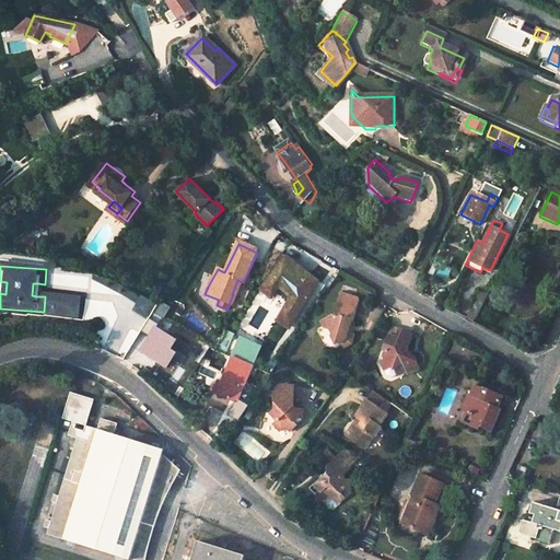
[(236,296),(243,282),(237,280),(232,294),(233,294),(236,296)]
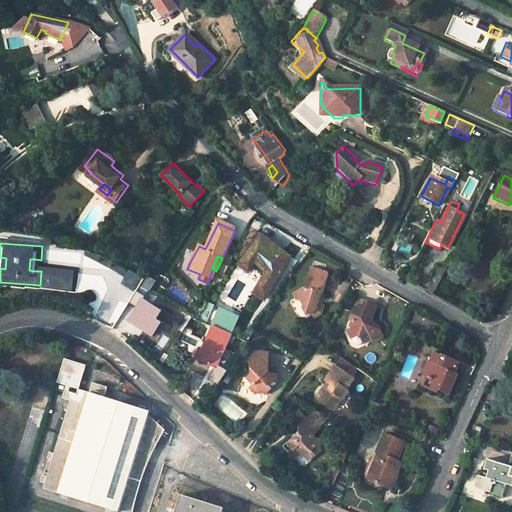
[(444,269),(437,266),(431,279),(438,282),(444,269)]
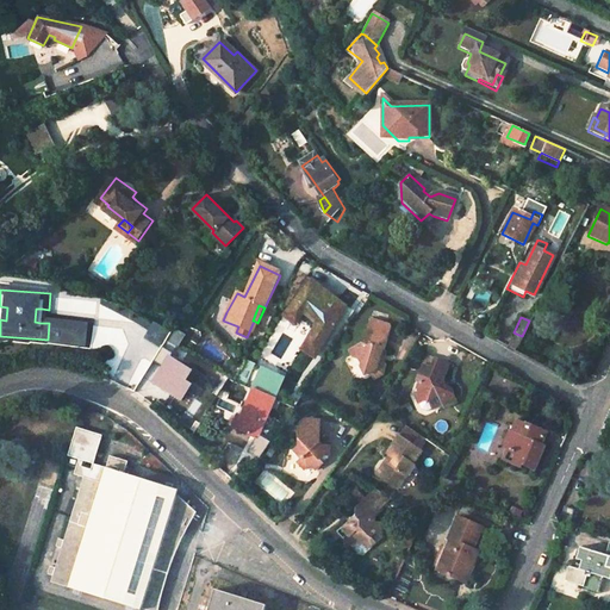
[(361,347),(348,355),(352,362),(359,363),(361,367),(361,371),(365,378),(372,374),(378,371),(383,373),(385,367),(381,362),(378,361),(379,356),(381,358),(388,331),(385,328),(367,324),(361,347)]
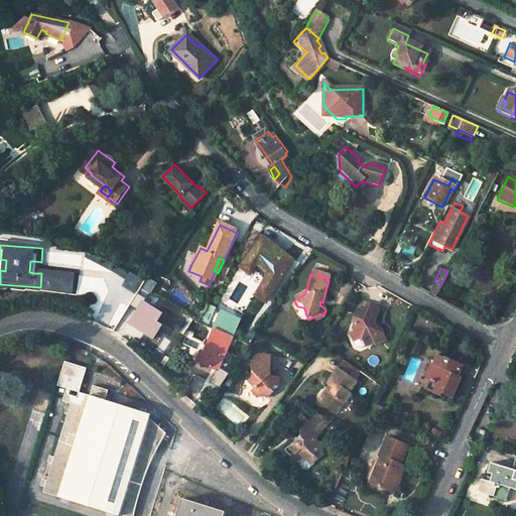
[(66,277),(52,276),(51,289),(65,290),(66,277)]
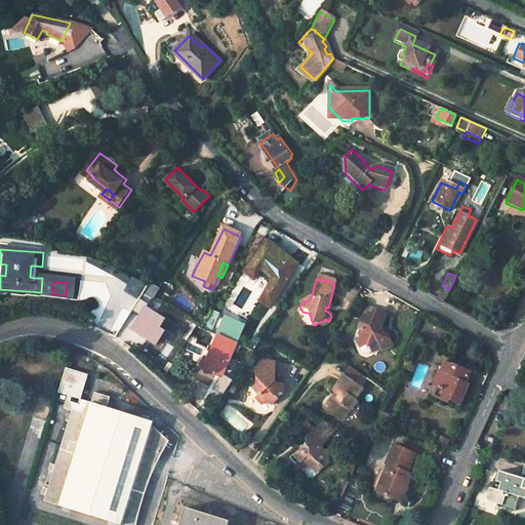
[(442,286),(437,297),(444,301),(449,289),(442,286)]
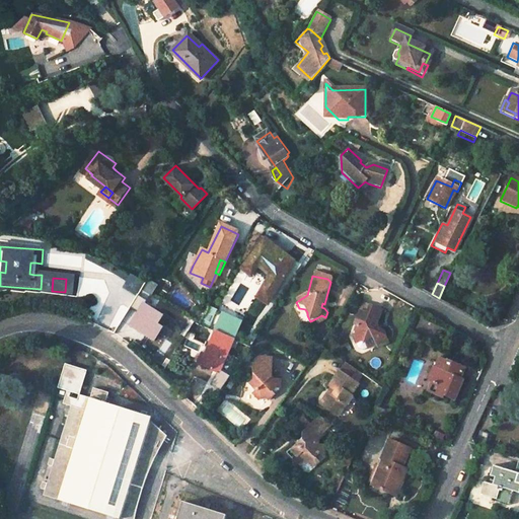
[(233,341),(248,309),(232,301),(222,321),(220,320),(215,331),(217,332),(233,341)]
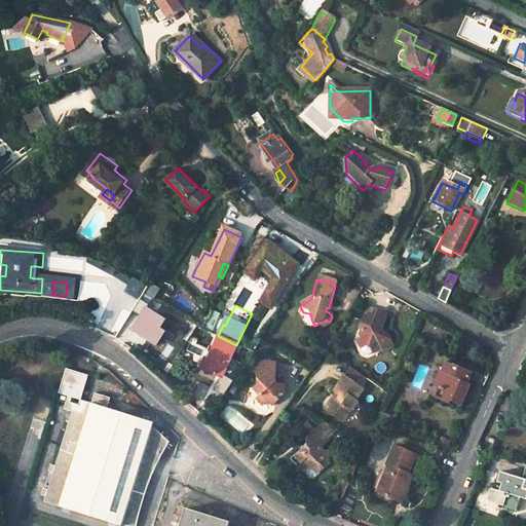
[(360,343),(365,352),(369,350),(374,351),(376,355),(386,349),(383,345),(393,338),(390,334),(387,333),(383,328),(385,317),(381,317),(382,312),(372,310),(371,316),(363,315),(360,332),(364,333),(363,339),(364,341),(360,343)]
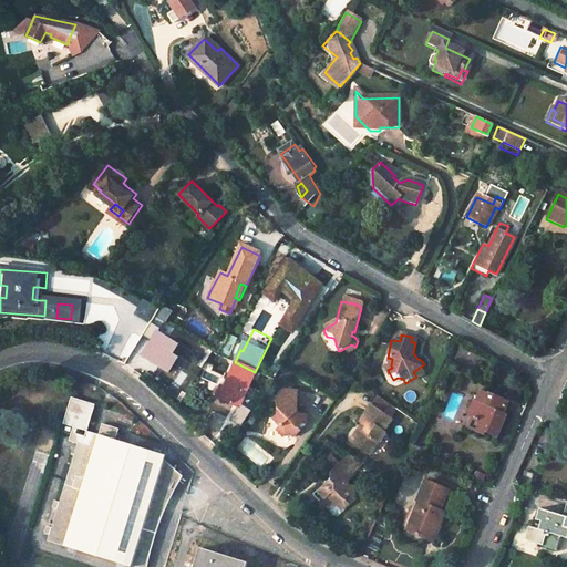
[(223,387),(217,398),(237,408),(255,372),(237,363),(225,388),(223,387)]
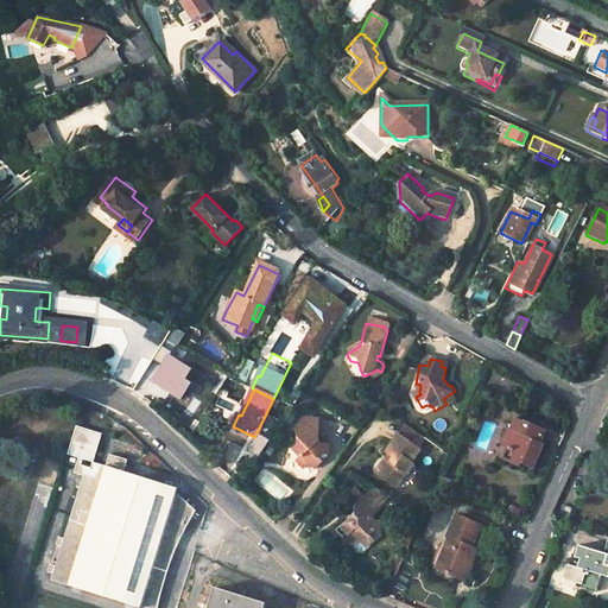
[(460,398),(455,391),(443,399),(447,404),(448,406),(460,398)]
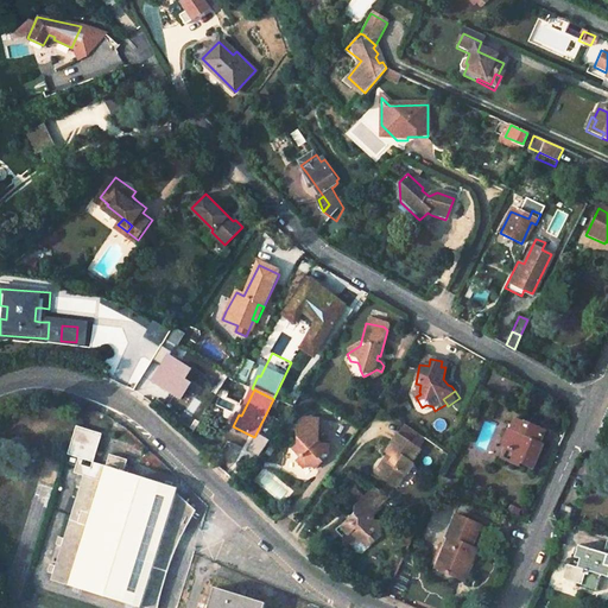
[(496,394),(489,410),(526,426),(523,432),(512,428),(505,445),(510,448),(505,460),(520,466),(521,463),(533,469),(545,443),(538,439),(540,434),(545,435),(549,425),(538,420),(539,417),(526,411),(527,407),(496,394)]
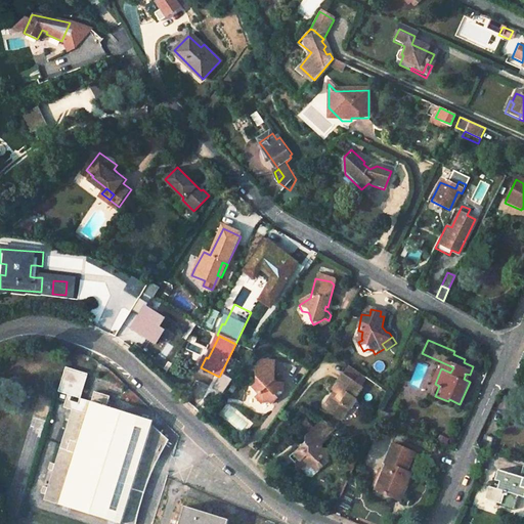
[(270,369),(270,361),(258,360),(252,369),(270,369)]
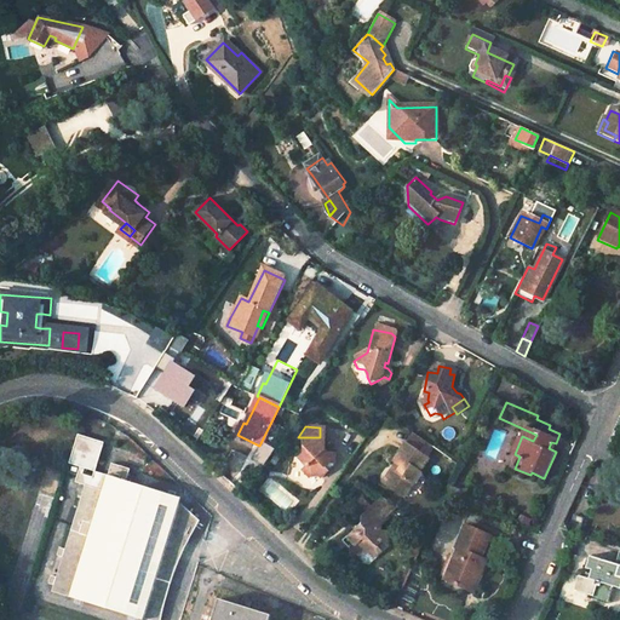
[(93,468),(103,438),(76,430),(68,460),(79,463),(84,465),(92,468),(93,468)]
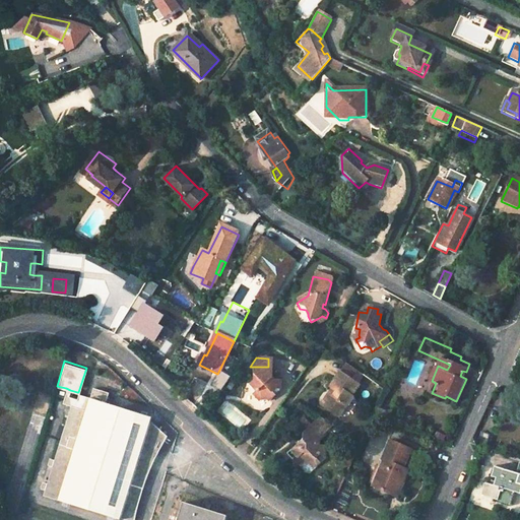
[(366,377),(349,366),(343,373),(361,385),(366,377)]
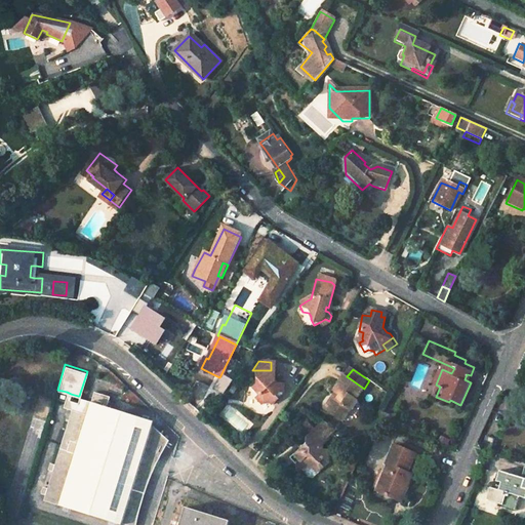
[(271,370),(252,370),(251,386),(248,388),(254,394),(251,397),(256,403),(263,399),(266,400),(269,403),(274,399),(271,396),(275,392),(279,393),(280,384),(274,384),(271,386),(268,382),(270,380),(271,370)]
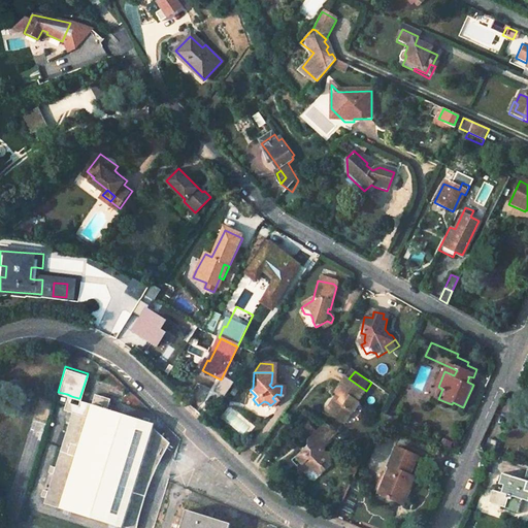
[(366,391),(349,378),(337,394),(339,395),(345,399),(341,404),(340,402),(331,414),(347,425),(361,403),(358,401),(366,391)]
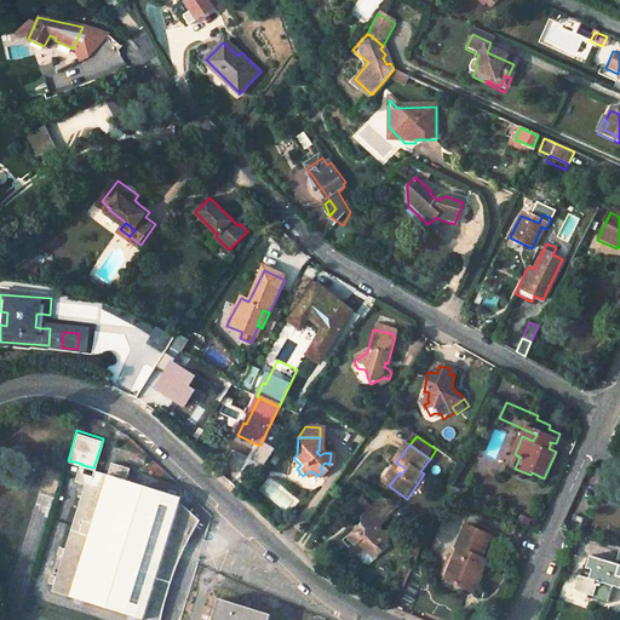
[(105,472),(101,487),(84,482),(64,545),(58,544),(56,552),(61,554),(55,573),(50,572),(47,580),(52,581),(51,589),(142,616),(143,615),(159,619),(160,615),(162,604),(166,590),(168,584),(173,568),(178,557),(182,549),(185,540),(191,528),(195,523),(199,517),(179,499),(181,495),(125,477),(128,465),(110,460),(105,472)]
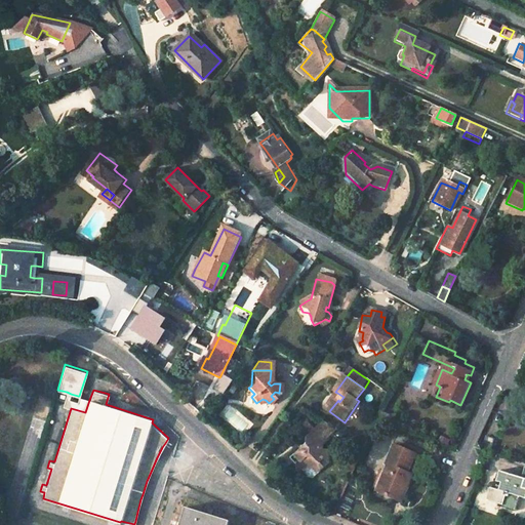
[(67,392),(63,405),(71,408),(85,412),(89,400),(79,396),(78,396),(77,401),(69,398),(71,394),(67,392)]
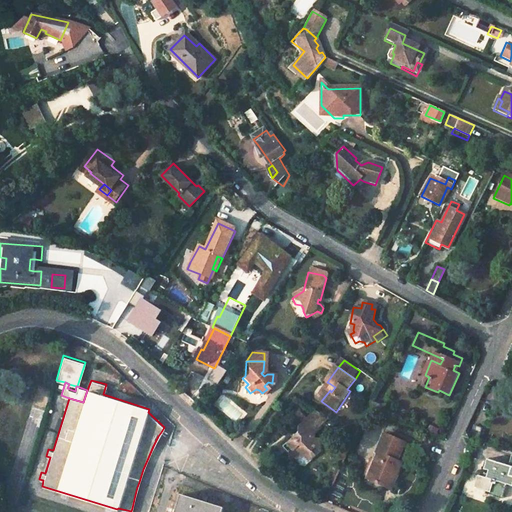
[(318,399),(321,401),(330,390),(331,392),(335,387),(329,383),(318,399)]
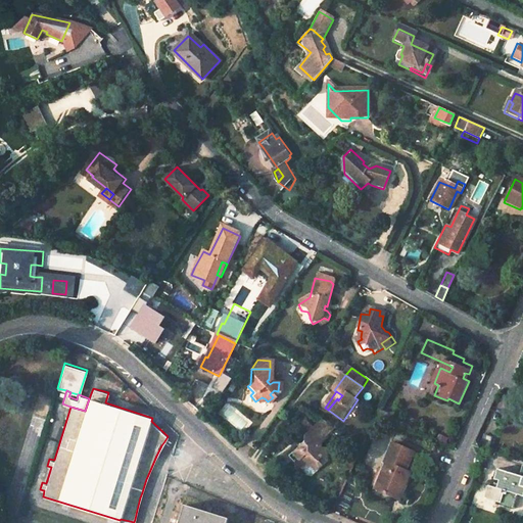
[(323,420),(316,427),(327,438),(336,428),(323,420)]
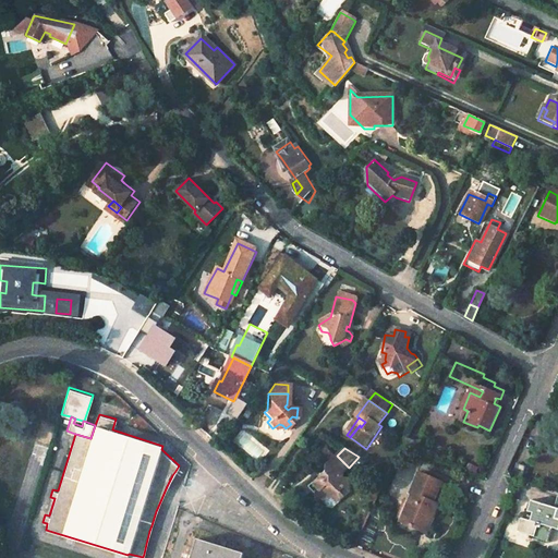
[(328,465),(336,457),(328,449),(320,458),(328,465)]
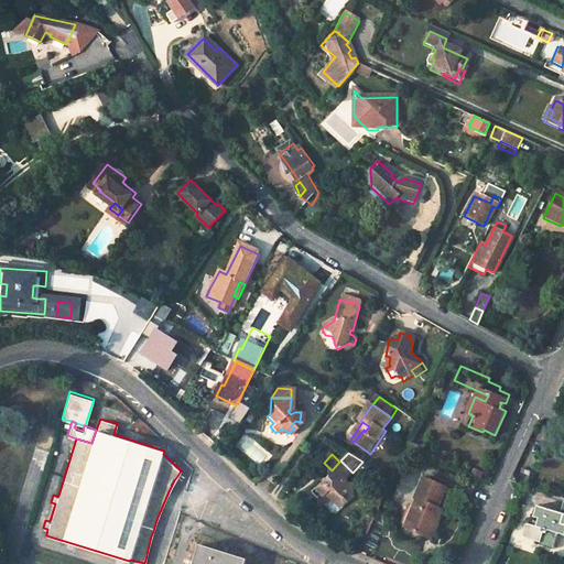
[(328,489),(325,497),(334,500),(331,509),(340,513),(344,505),(353,509),(356,501),(351,499),(354,492),(359,490),(357,483),(349,485),(347,478),(353,473),(340,461),(339,462),(332,470),(332,472),(332,481),(331,484),(335,485),(332,490),(328,489)]
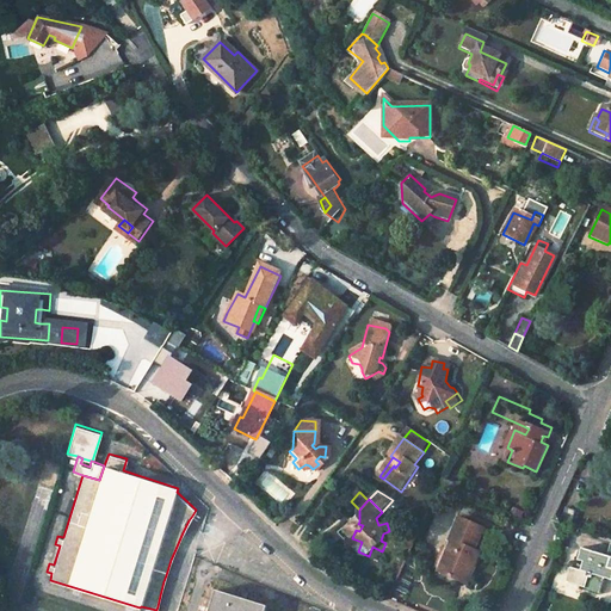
[(573,528),(579,511),(569,508),(566,516),(557,513),(555,520),(573,528)]
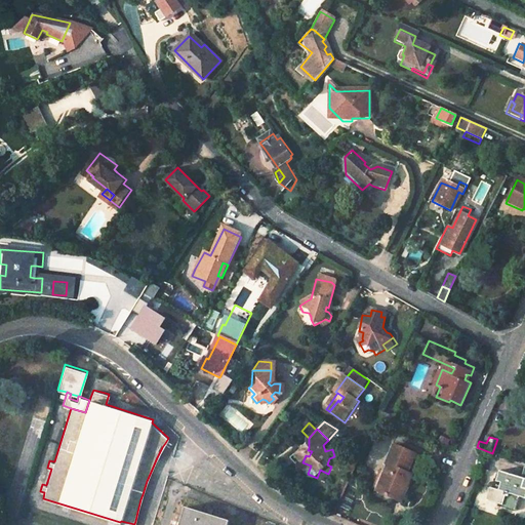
[(418,454),(398,445),(390,465),(392,465),(381,487),(391,491),(389,494),(397,499),(398,498),(402,500),(408,487),(410,488),(413,480),(408,477),(410,474),(418,454)]
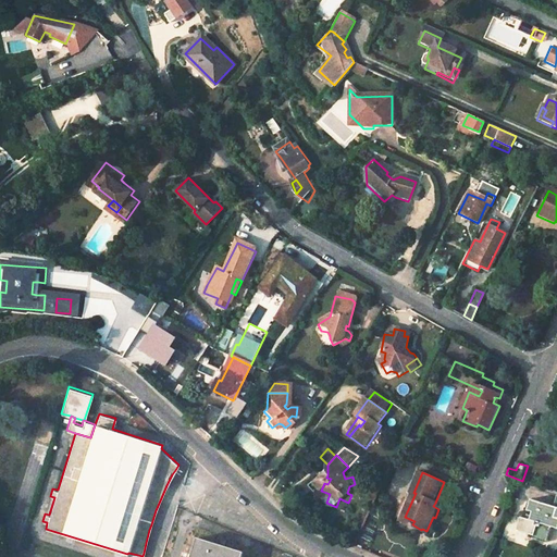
[(356,486),(355,484),(349,486),(347,493),(351,495),(356,486)]
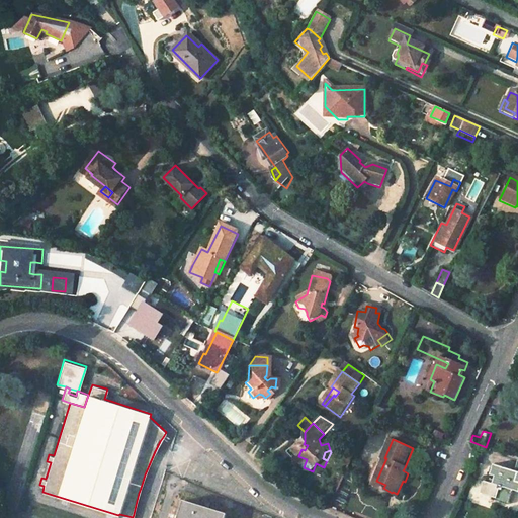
[(507,503),(511,489),(517,491),(517,489),(517,459),(516,459),(513,469),(492,463),(487,481),(484,480),(480,492),(495,497),(495,499),(507,503)]
